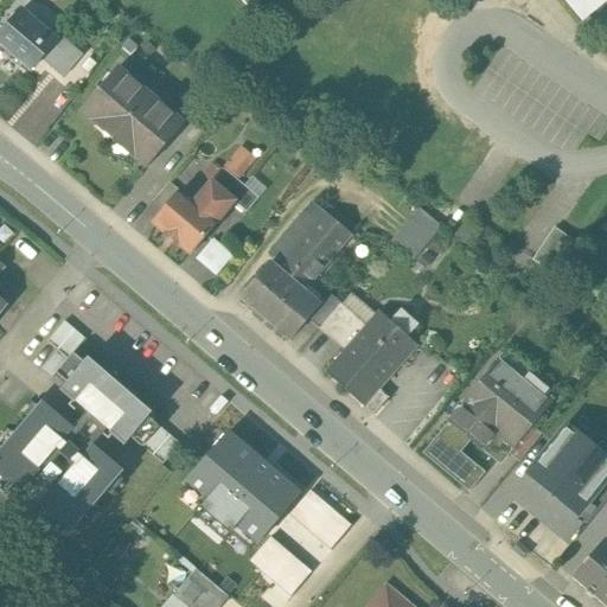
[(241,0),(250,10),(261,0),(241,0)]
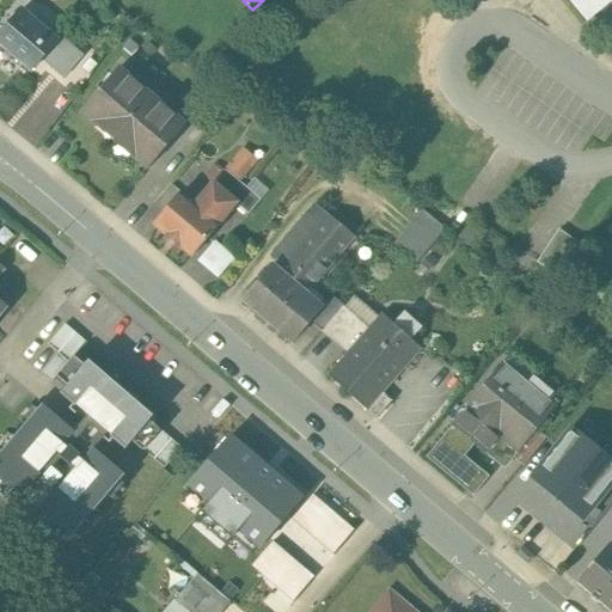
[(611,0),(570,0),(587,20),(611,0)]
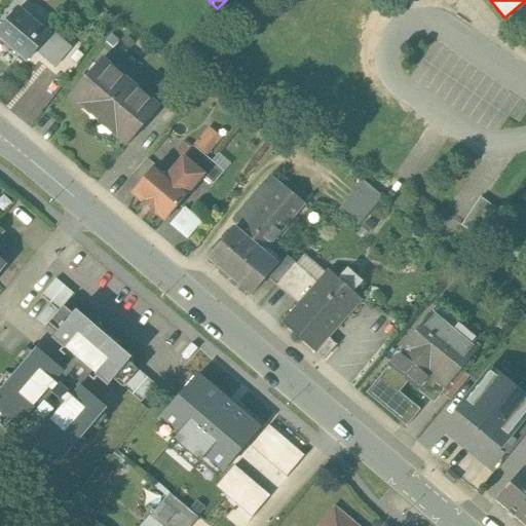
[(8,44),(24,58),(27,60),(26,61),(27,62),(39,47),(46,52),(59,38),(51,32),(47,35),(19,10),(19,9),(17,8),(0,29),(0,43),(5,48),(8,44)]
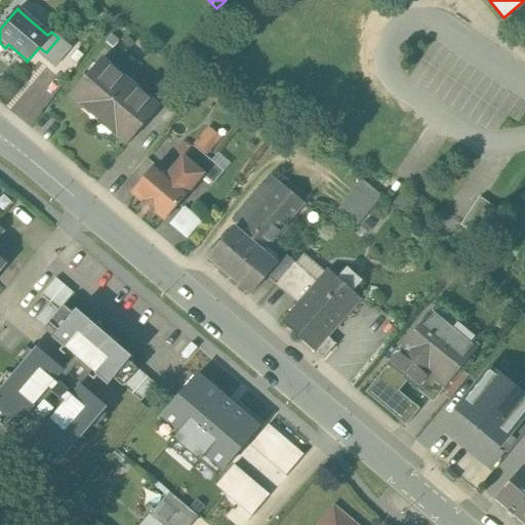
[(70,48),(65,43),(64,43),(58,38),(43,56),(52,65),(53,67),(70,48)]
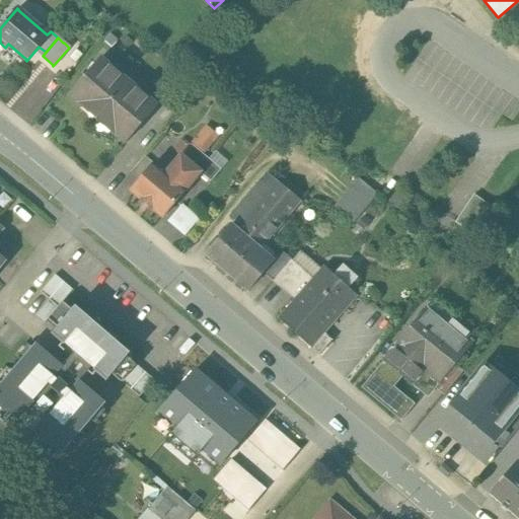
[(156,106),(106,63),(105,63),(100,58),(69,95),(96,118),(96,119),(95,120),(97,121),(97,120),(98,120),(126,143),(156,106)]
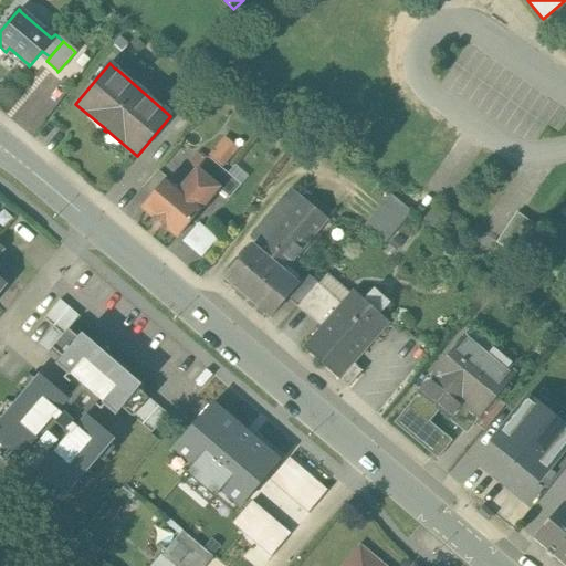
[(218,188),(228,197),(229,198),(241,185),(208,157),(198,170),(218,187),(218,188)]
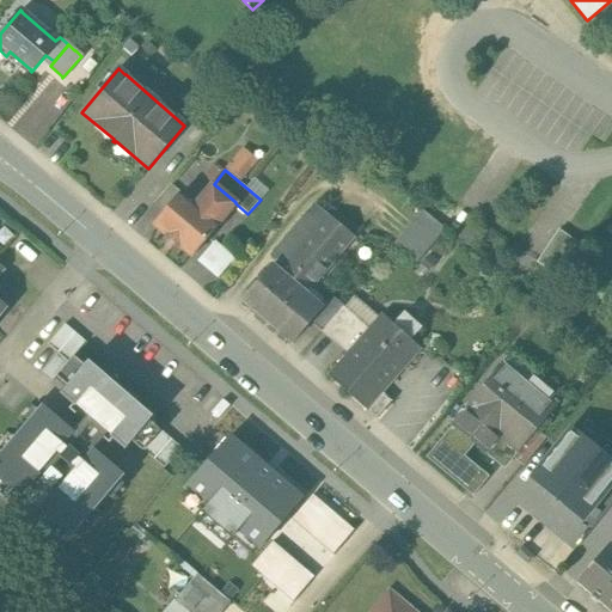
[(202,201),(201,202),(201,203),(197,206),(182,193),(154,225),(191,256),(236,203),(213,184),(200,200),(202,201)]
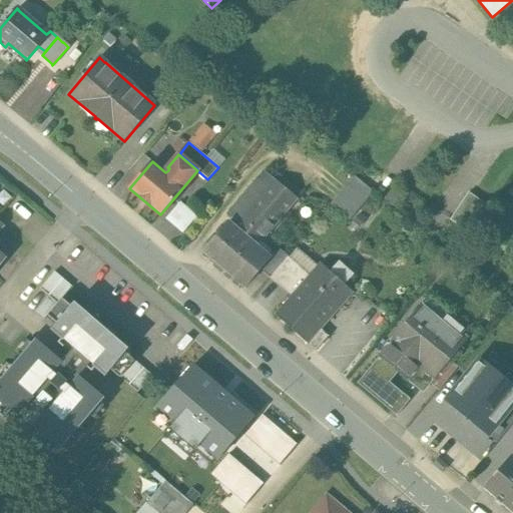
[(296,198),(274,179),(265,171),(227,215),(236,223),(234,227),(255,245),(296,198)]
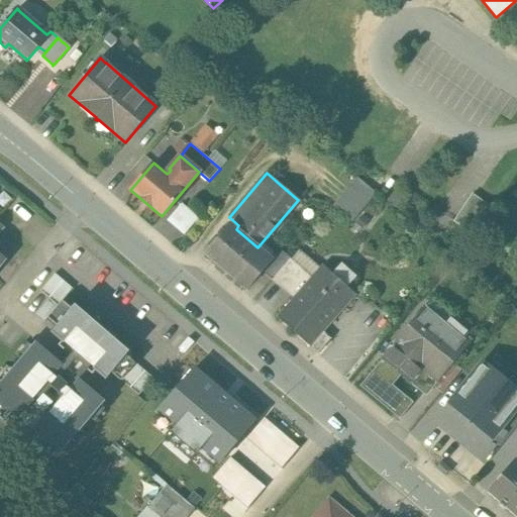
[(351,221),(364,207),(376,193),(357,178),(333,206),(351,221)]
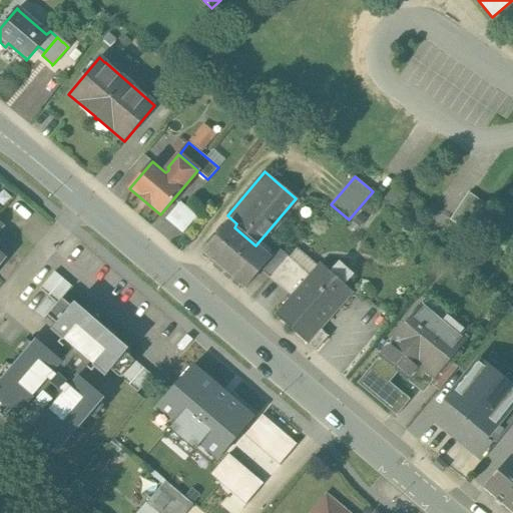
[(396,185),(388,195),(385,199),(397,209),(408,194),(396,185)]
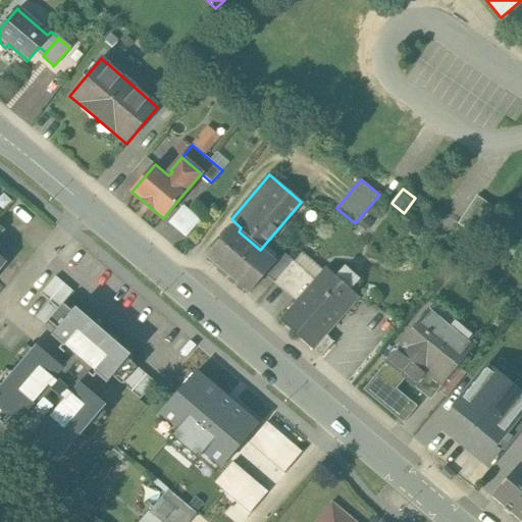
[(463,224),(482,230),(492,203),(472,196),(463,224)]
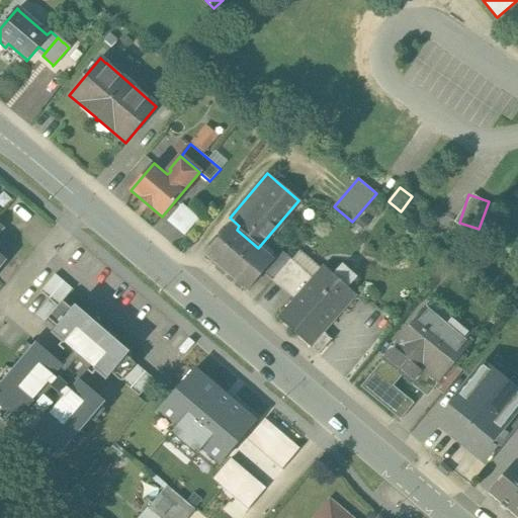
[(185,235),(200,218),(182,202),(167,220),(185,235)]
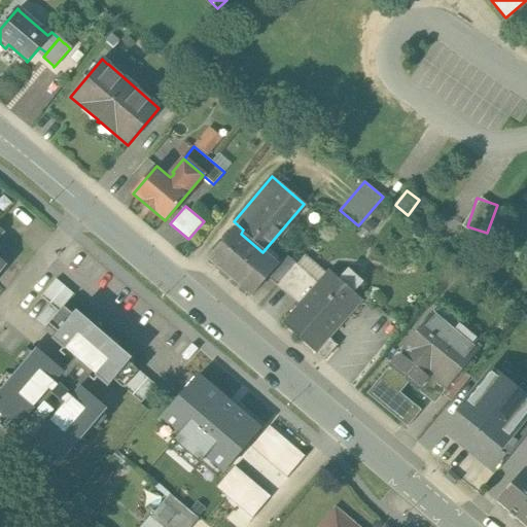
[(0,224),(0,267),(4,270),(16,254),(0,241),(0,239),(7,231),(0,224)]
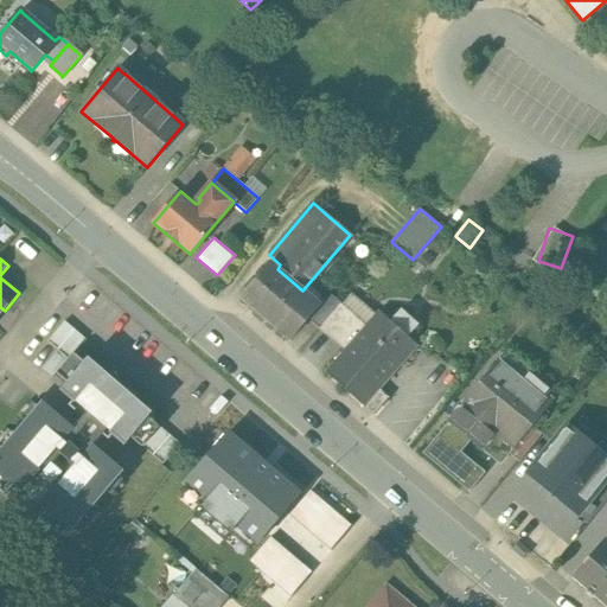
[(319,305),(274,266),(273,266),(269,263),(241,298),(291,339),(319,305)]
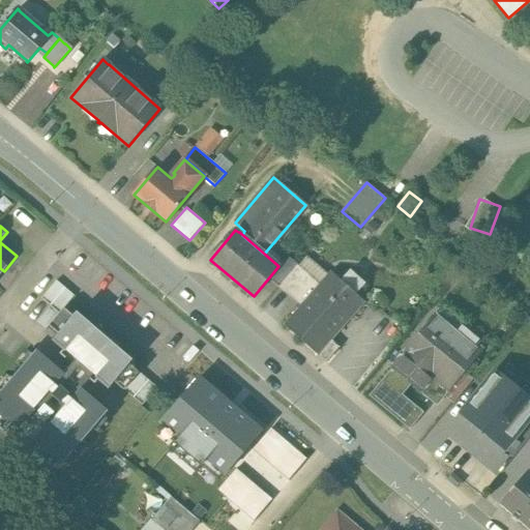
[(288,258),(286,260),(285,260),(269,277),(278,286),(296,265),(288,258)]
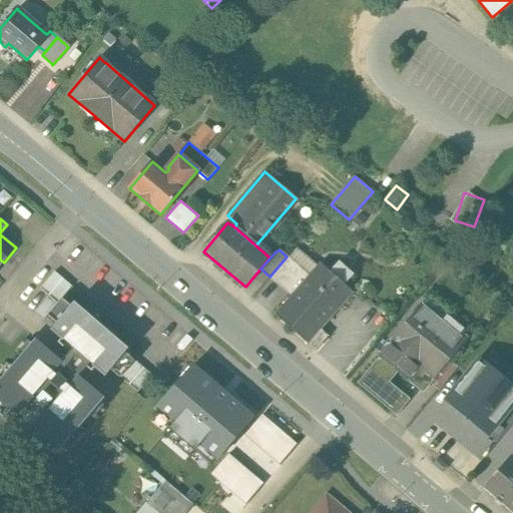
[(287,257),(275,271),(270,277),(292,296),(310,276),(287,257)]
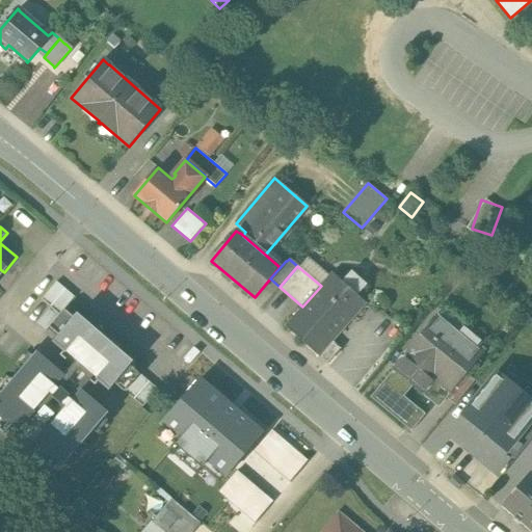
[(333,273),(301,309),(286,326),(326,363),(339,348),(331,341),(365,303),(333,273)]
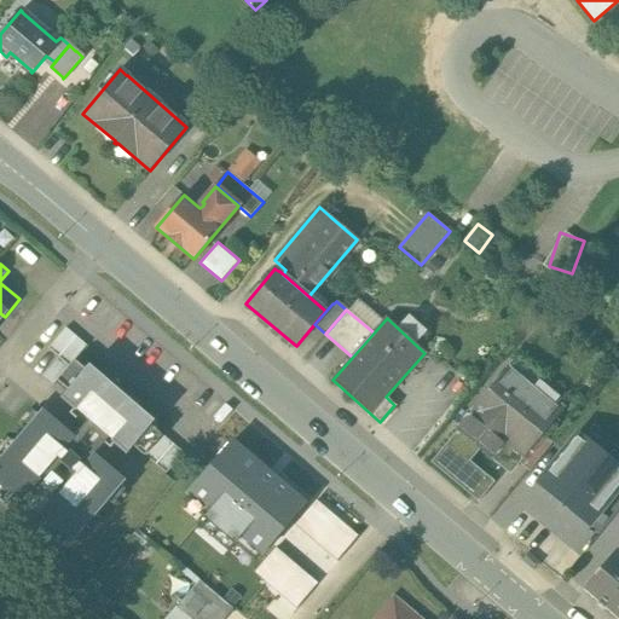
[(67,325),(51,343),(71,362),(87,343),(67,325)]
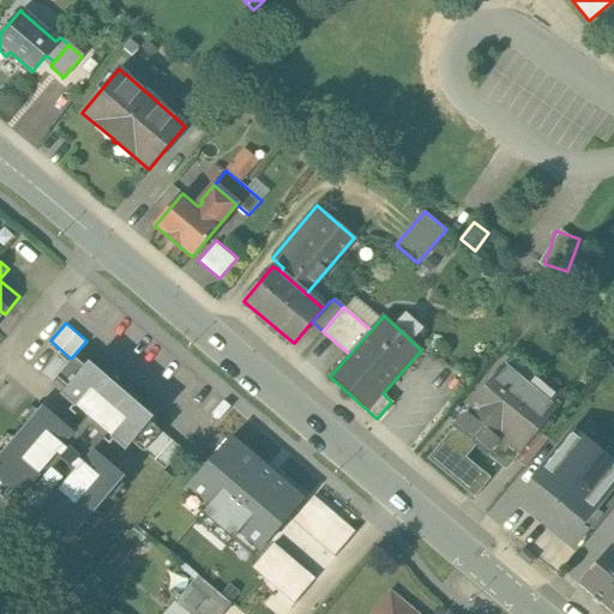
[(151,419),(89,365),(64,395),(79,409),(126,449),(151,419)]
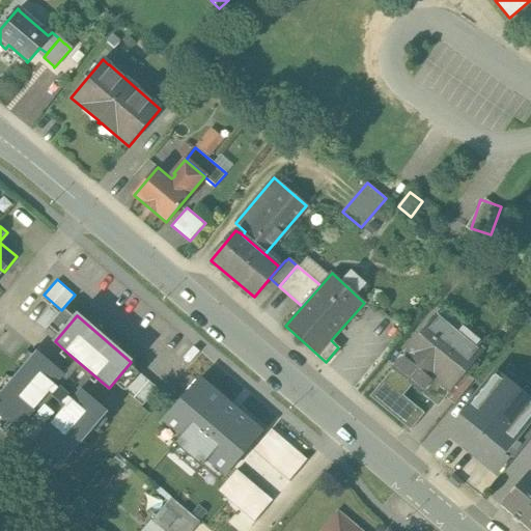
[(422,393),(428,385),(432,381),(447,392),(481,351),(455,330),(453,333),(436,317),(369,397),(410,430),(424,414),(402,396),(413,385),(422,393)]
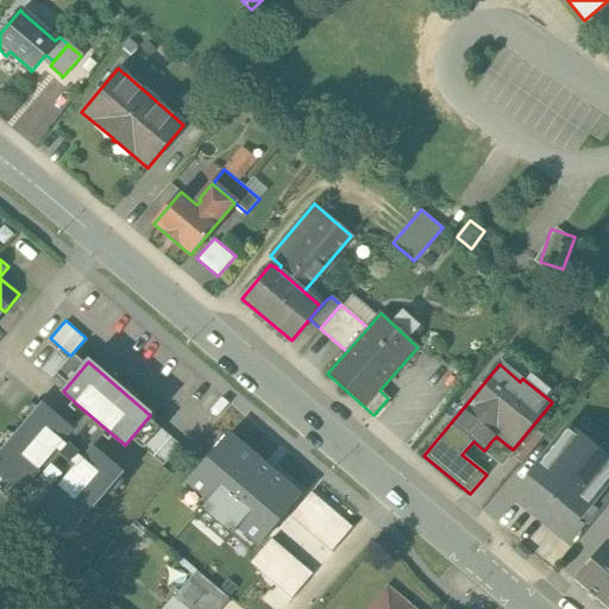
[(43,406),(0,456),(0,472),(22,491),(73,431),(44,406),(43,406)]
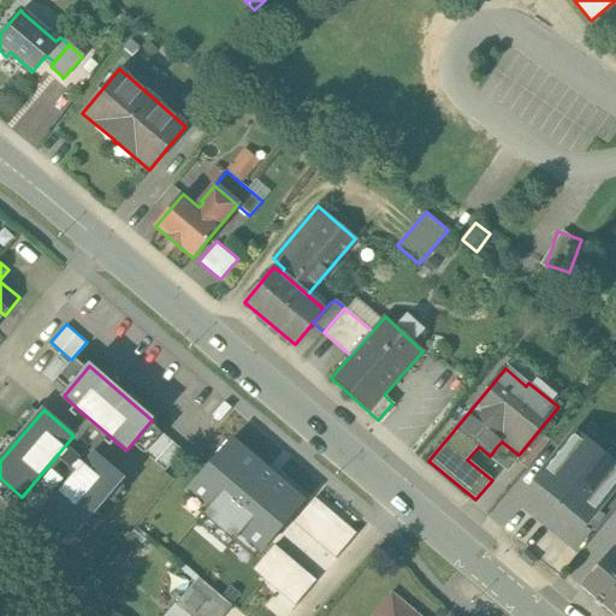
[(615,462),(574,428),(532,480),(588,526),(615,491),(615,462)]
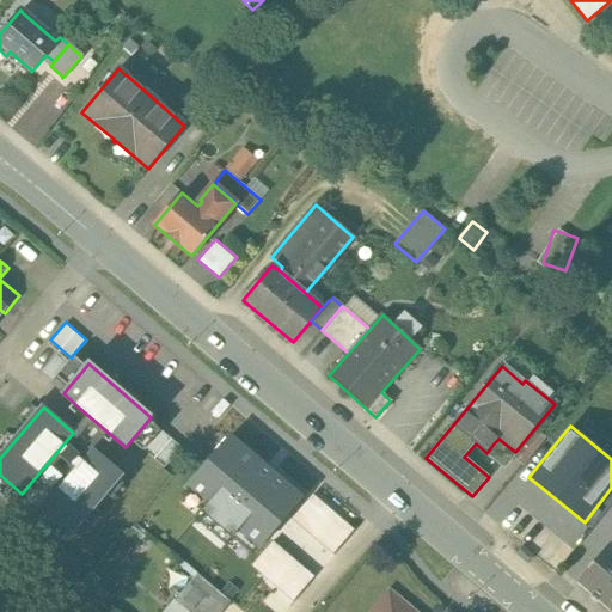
[(158,427),(142,445),(164,463),(179,444),(158,427)]
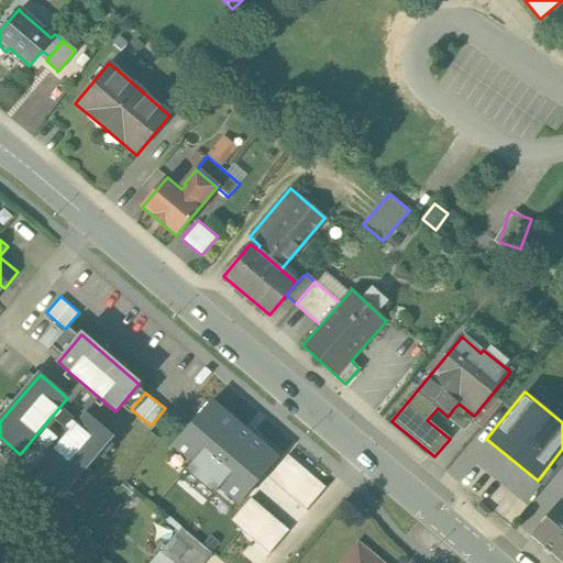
[(481,428),(494,412),(501,403),(492,395),(474,416),(473,416),(471,419),(481,428)]
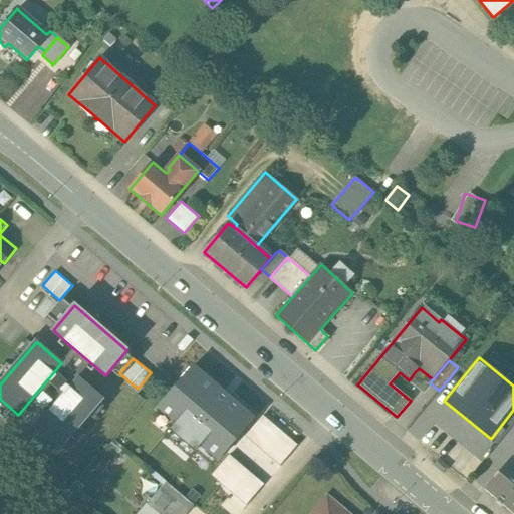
[(155,410),(216,463),(255,419),(194,365),(155,410)]
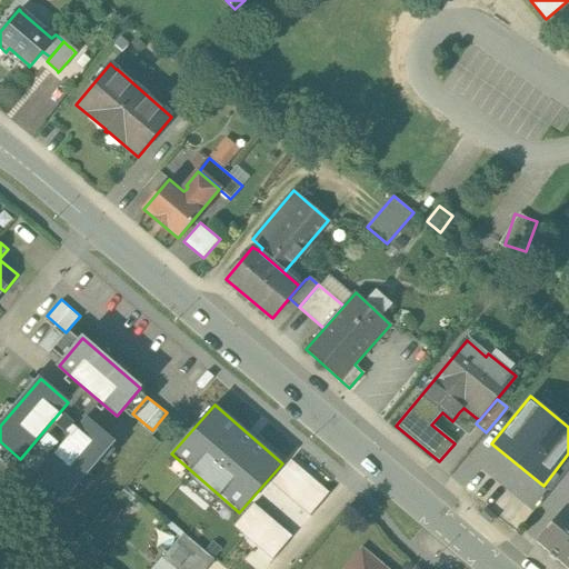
[(113,442),(87,418),(38,475),(66,498),(113,442)]
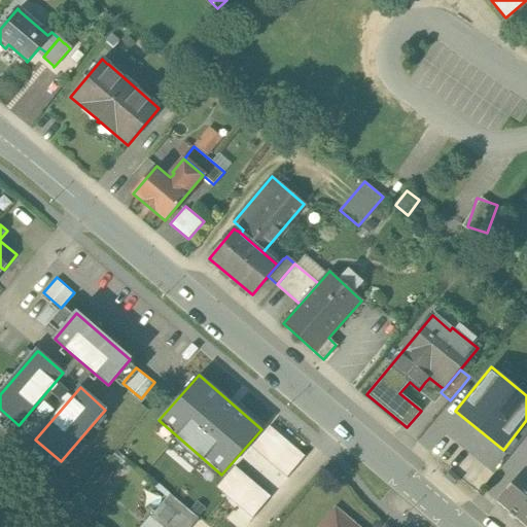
[(269,427),(251,447),(287,478),(305,458),(269,427)]
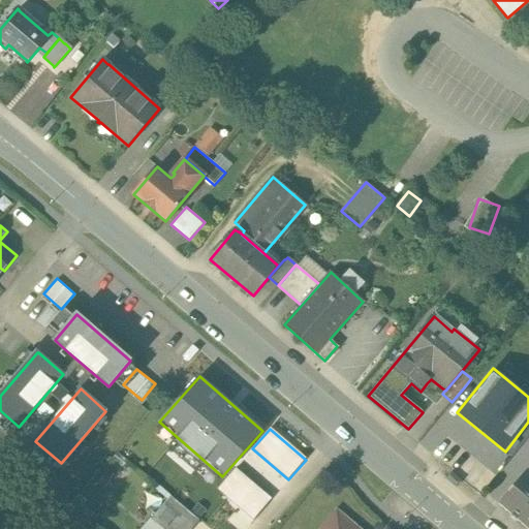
[(254,521),(272,499),(235,468),(217,490),(254,521)]
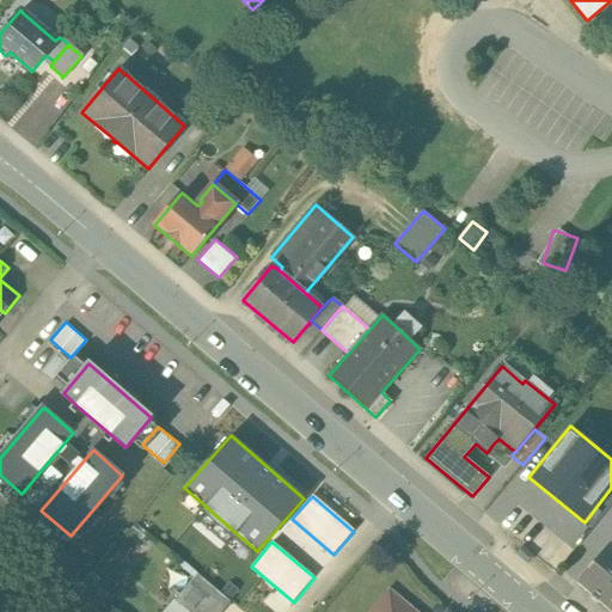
[(611,611),(611,544),(577,583),(611,611)]
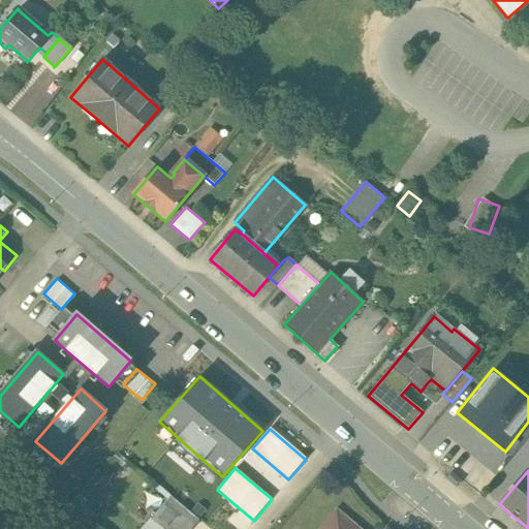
[(368,528),(340,505),(318,528),(368,528)]
